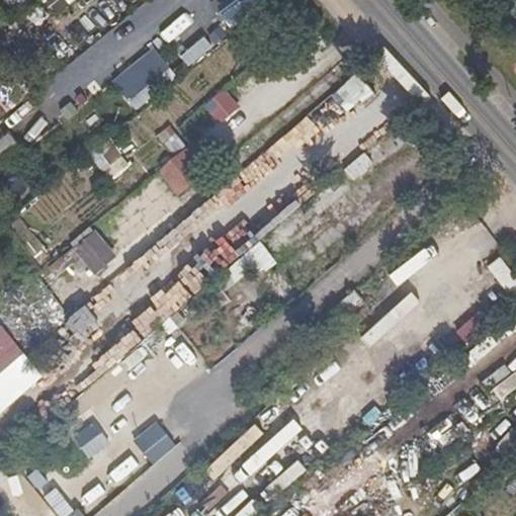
[(235,0),(218,12),(229,28),(267,1),(266,0),(235,0)]
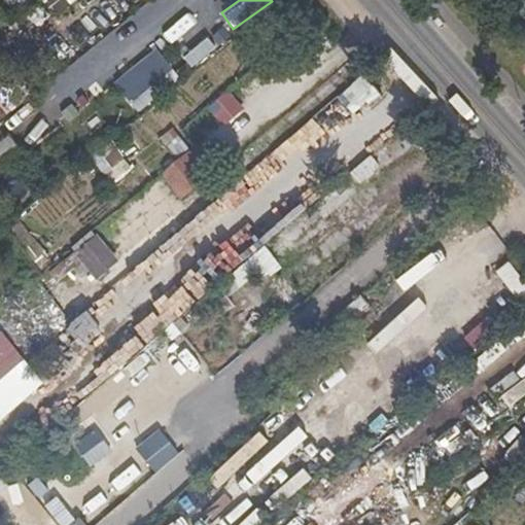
[(138,63),(149,77),(165,66),(154,51),(138,63)]
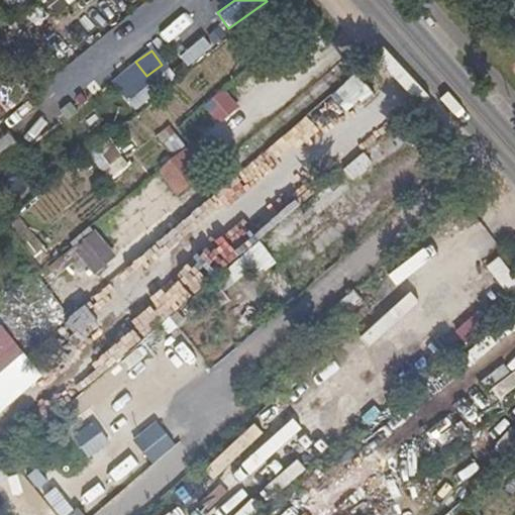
[(131,64),(112,82),(136,108),(156,90),(131,64)]
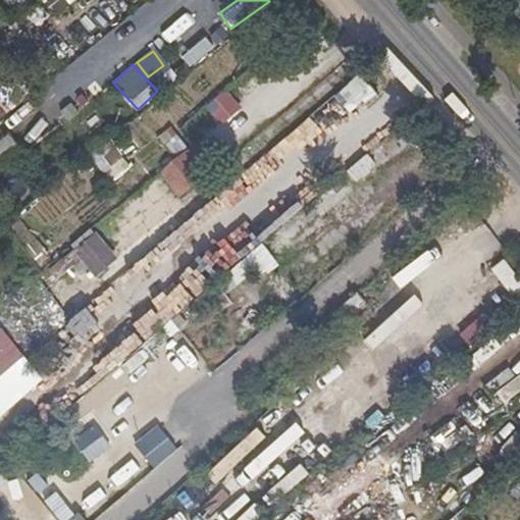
[(217,125),(241,105),(225,88),(180,127),(190,137),(211,118),(217,125)]
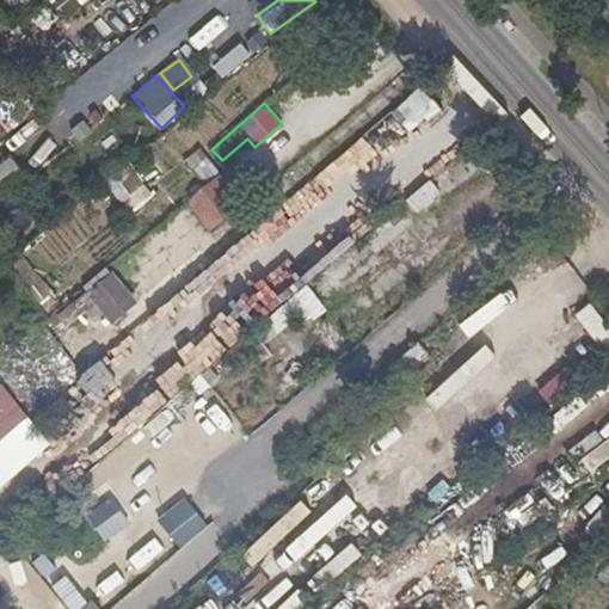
[(0,137),(16,124),(0,106),(0,137)]
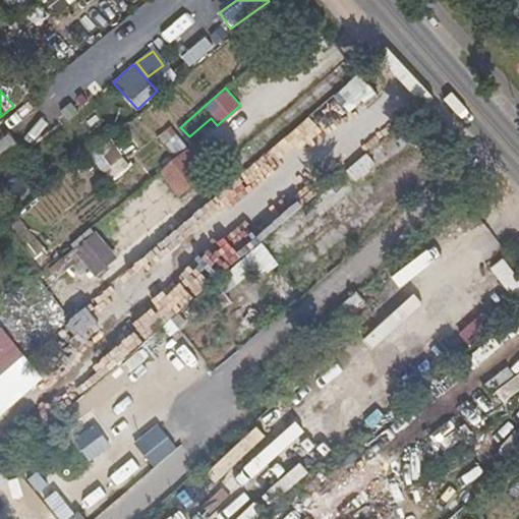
[(237,146),(257,129),(240,108),(220,124),(237,146)]
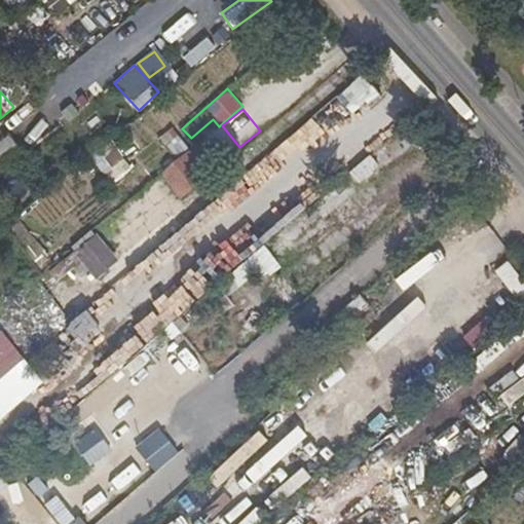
[(19,119),(8,127),(29,152),(39,144),(19,119)]
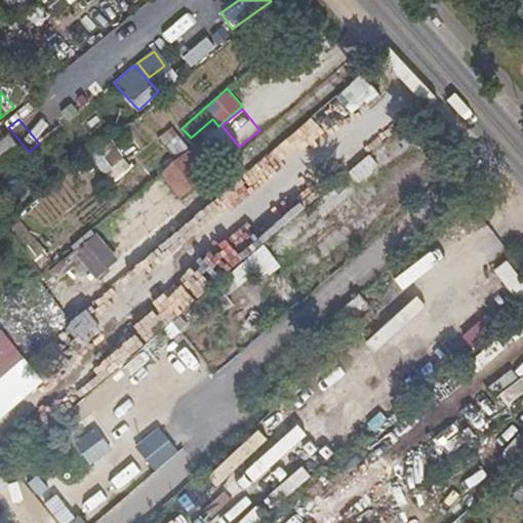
[(169,128),(159,139),(174,154),(185,142),(169,128)]
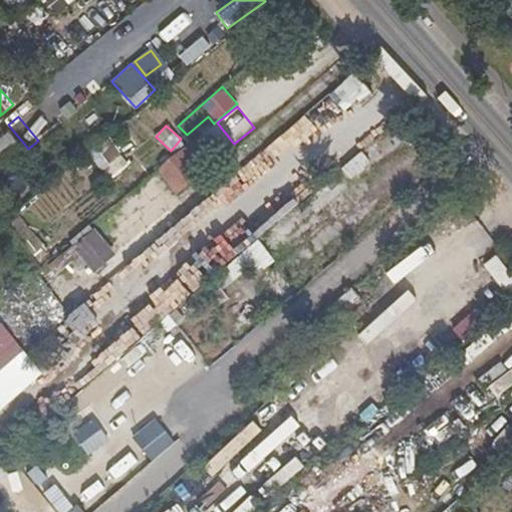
[(10,132),(0,137),(0,156),(18,145),(10,132)]
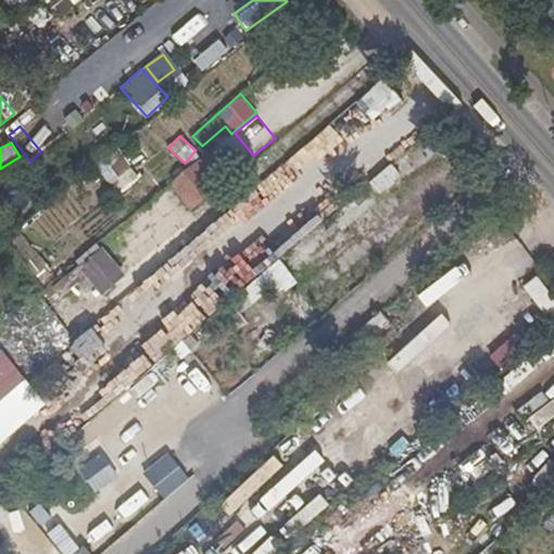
[(117,149),(96,168),(118,194),(140,175),(117,149)]
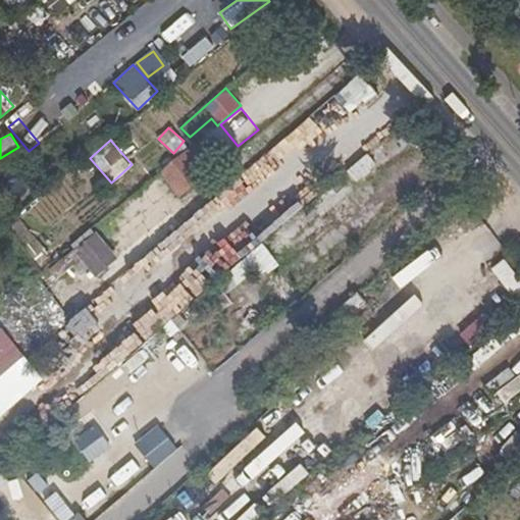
[(191,145),(160,171),(180,196),(212,170),(191,145)]
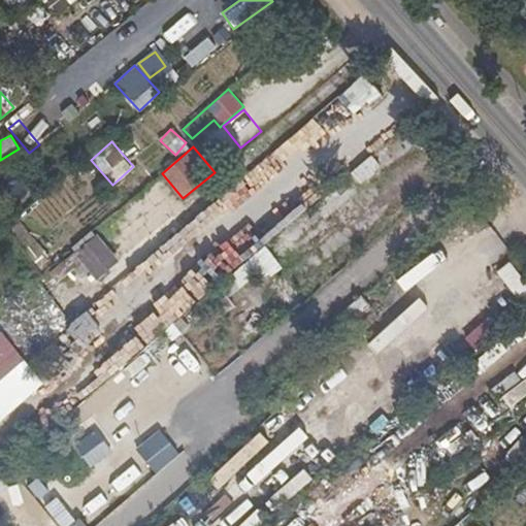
[(258,271),(265,280),(331,220),(314,201),(231,275),(241,287),(258,271)]
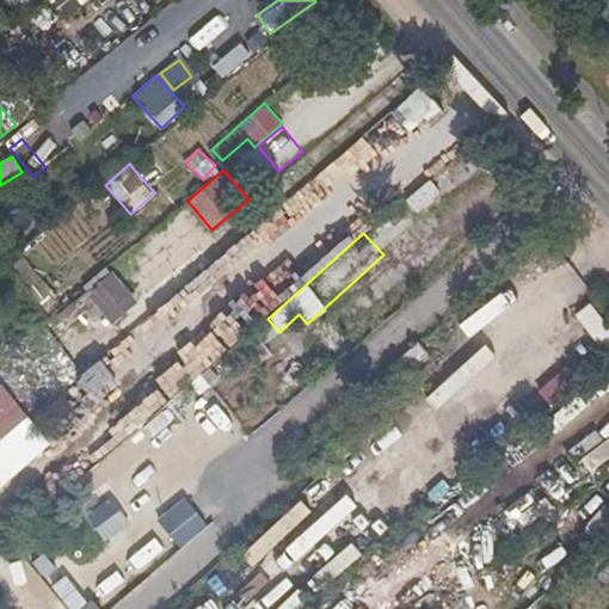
[(111,325),(139,306),(115,270),(87,290),(111,325)]
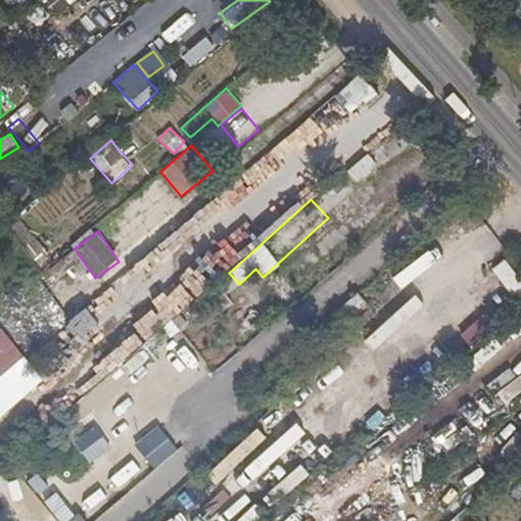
[(520,280),(509,257),(493,265),(511,298),(520,292),(520,280)]
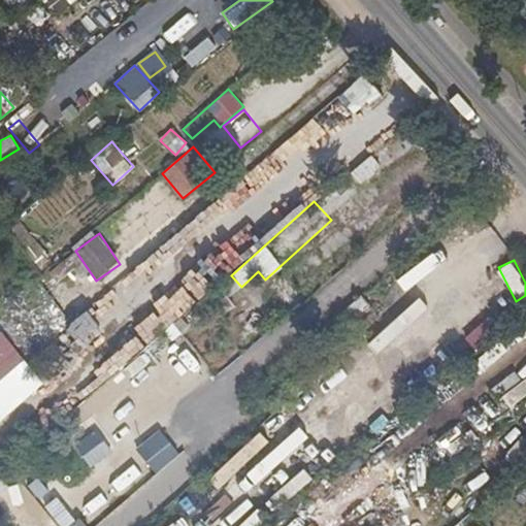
[(428,303),(437,311),(468,277),(459,269),(428,303)]
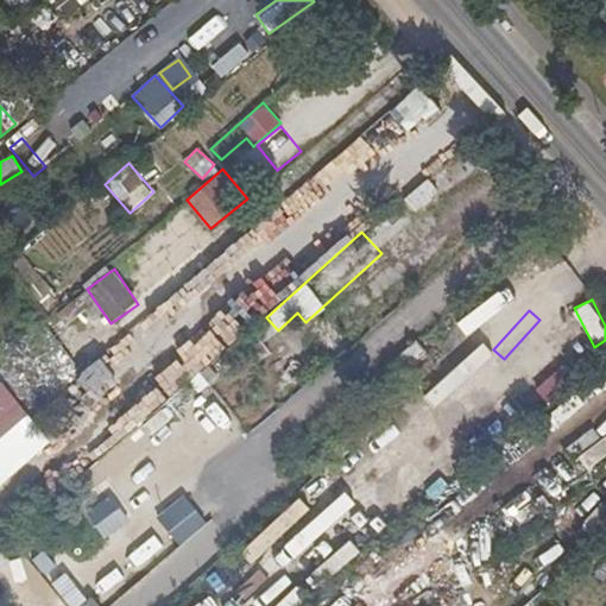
[(553,403),(573,373),(556,363),(537,393),(553,403)]
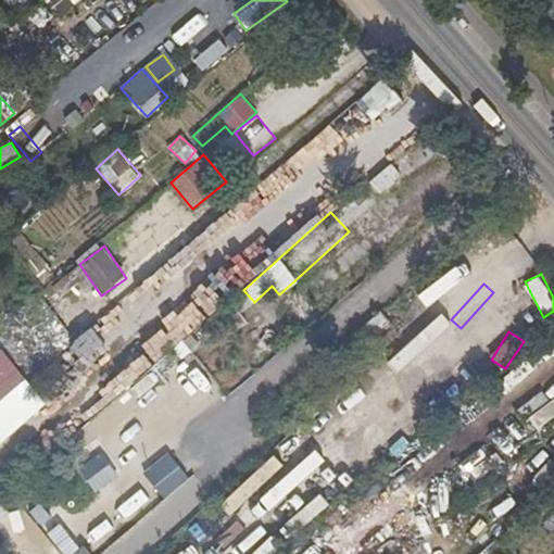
[(294,448),(319,475),(375,425),(349,397),(294,448)]
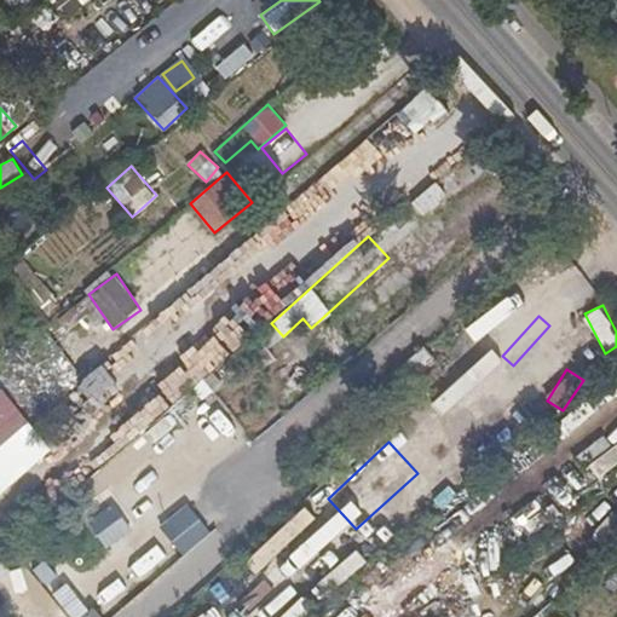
[(105,546),(131,526),(111,500),(86,518),(105,546)]
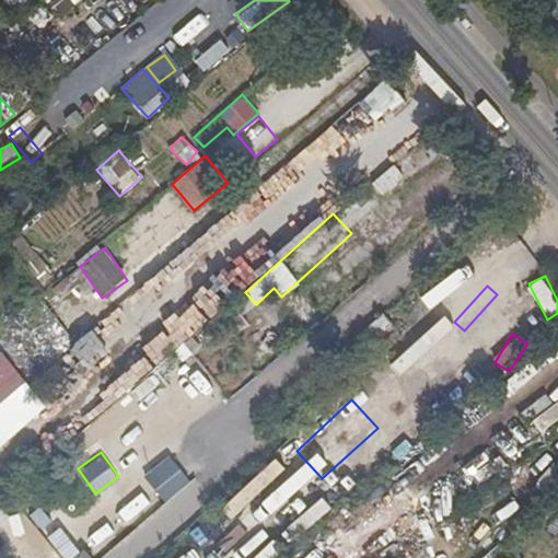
[(164,501),(189,480),(169,453),(142,474),(164,501)]
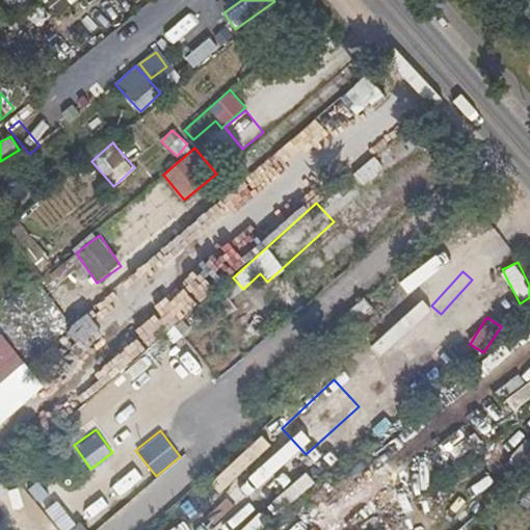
[(61,529),(64,529),(76,522),(58,499),(46,509),(61,529)]
